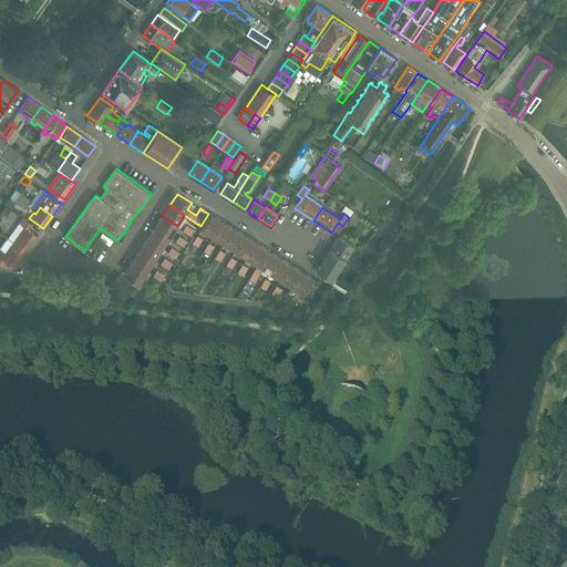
[(213,236),(223,222),(210,214),(210,215),(203,227),(202,229),(213,236)]
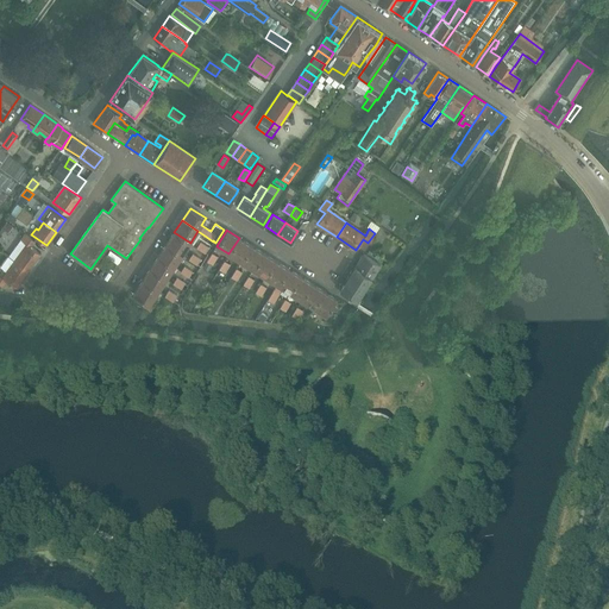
[(182,255),(190,243),(174,232),(167,244),(182,255)]
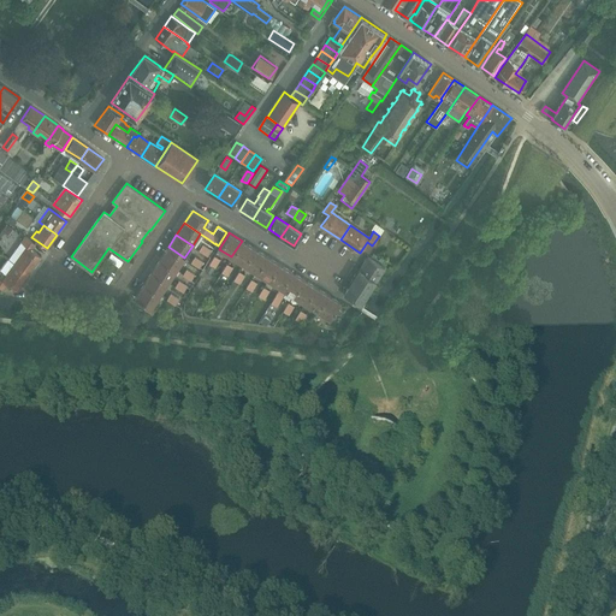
[(29,273),(41,256),(31,249),(35,244),(25,236),(21,242),(27,247),(15,264),(29,273)]
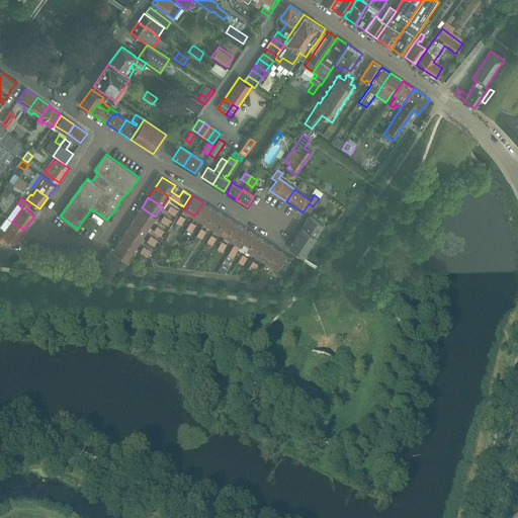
[(204,223),(213,208),(203,202),(194,216),(204,223)]
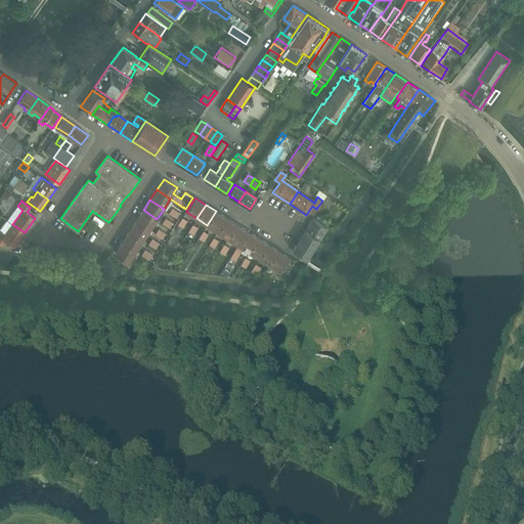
[(176,218),(180,213),(172,208),(169,213),(176,218)]
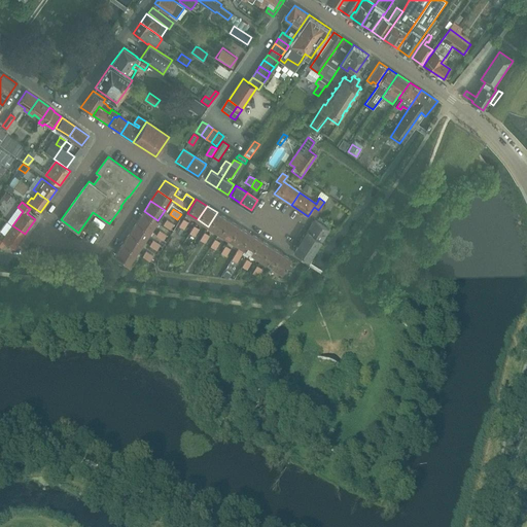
[(150,231),(157,220),(144,211),(137,221),(150,231)]
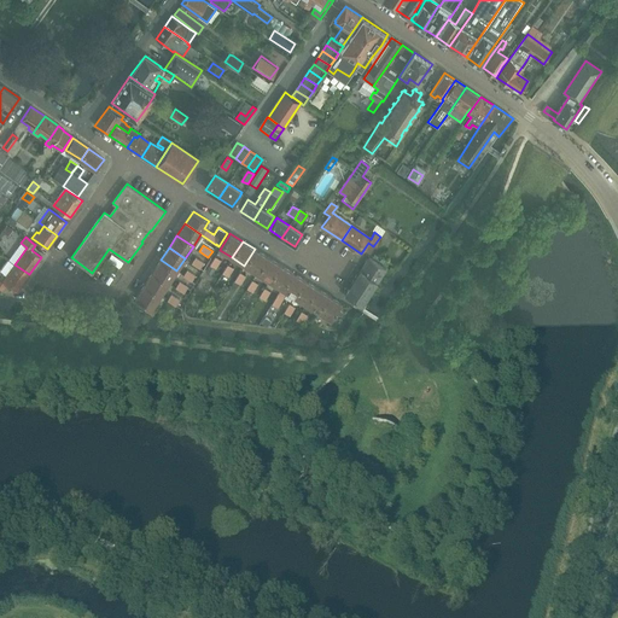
[(257,273),(267,257),(255,249),(244,266),(257,273)]
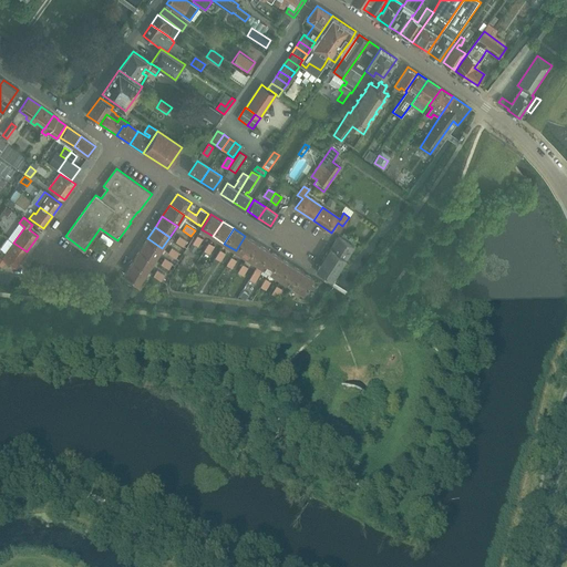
[(184,247),(187,241),(179,236),(176,241),(184,247)]
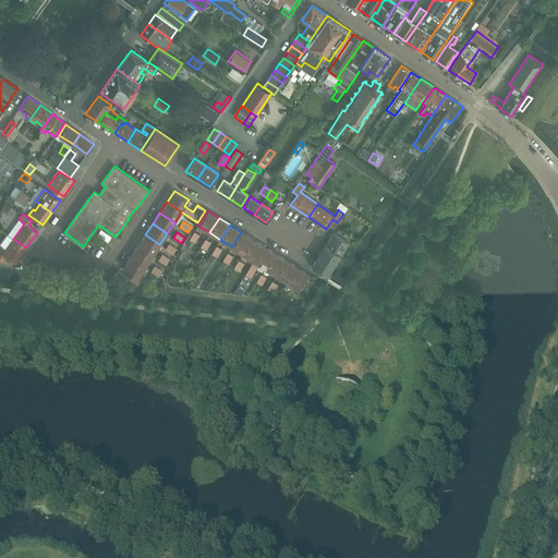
[(195,243),(199,235),(194,232),(190,240),(195,243)]
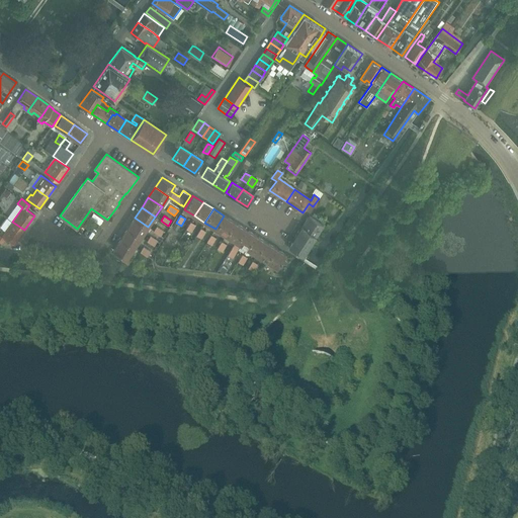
[(226,236),(234,222),(224,216),(216,229),(226,236)]
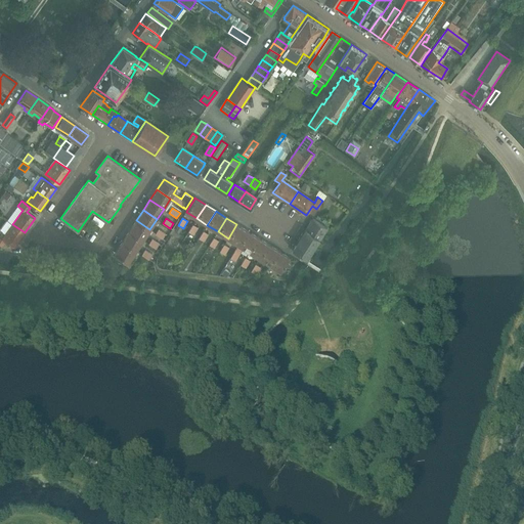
[(320,239),(328,228),(312,219),(306,229),(305,229),(293,249),(307,258),(319,238),(320,239)]
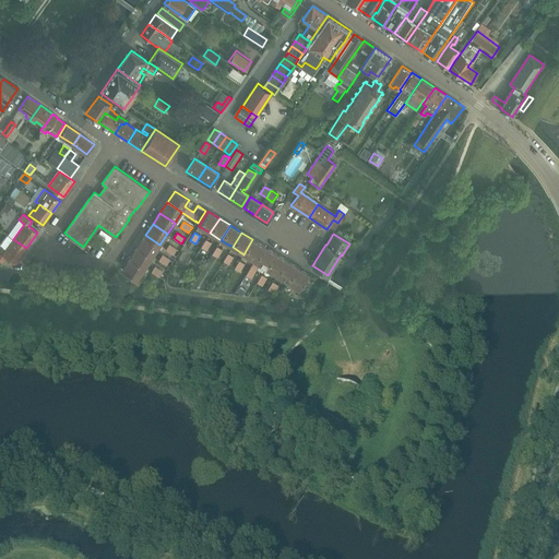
[(153,256),(159,245),(145,235),(138,247),(153,256)]
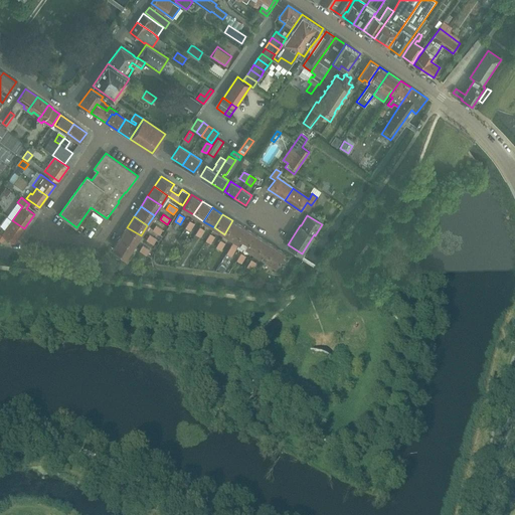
[(13,243),(24,228),(12,220),(5,229),(2,228),(0,230),(0,239),(2,241),(5,237),(13,243)]
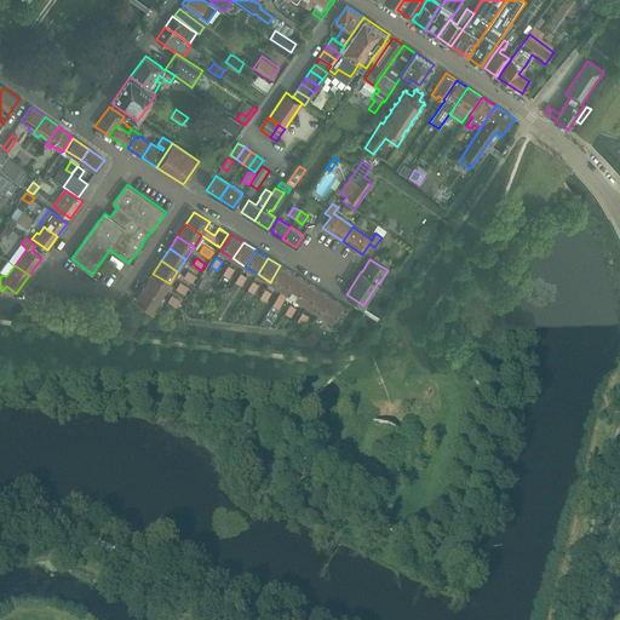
[(229,279),(235,269),(229,265),(223,274),(229,279)]
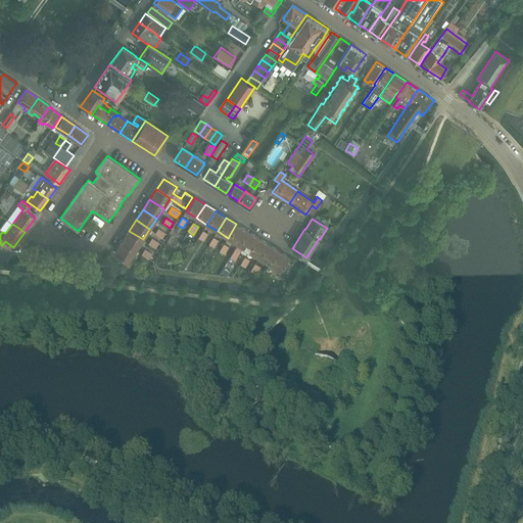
[(238,244),(247,231),(236,224),(228,238),(238,244)]
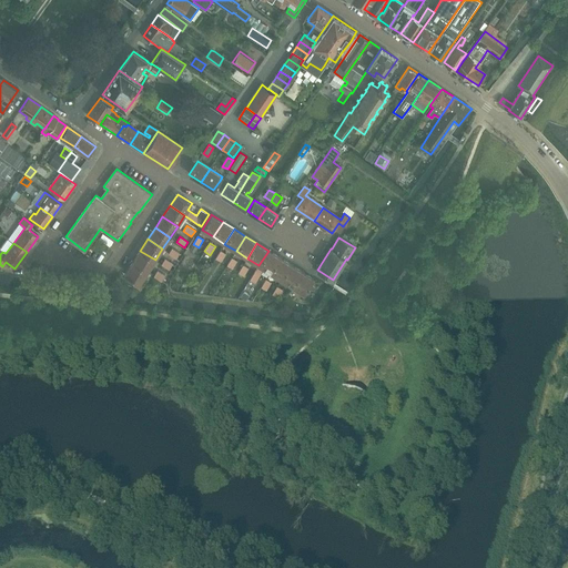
[(176,259),(180,253),(172,249),(169,254),(176,259)]
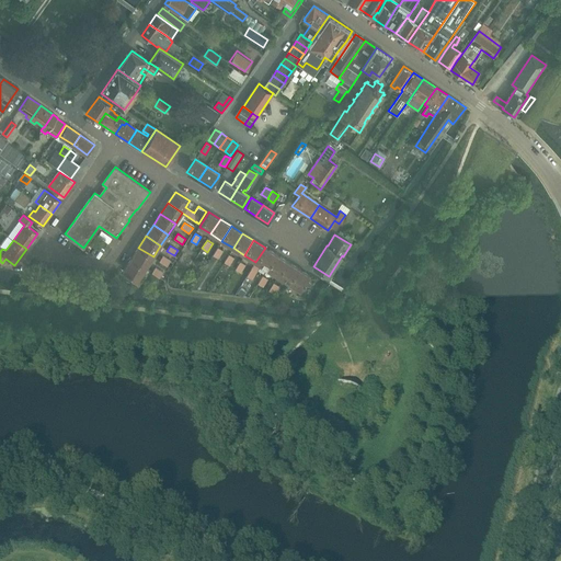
[(146,267),(153,256),(138,248),(132,259),(146,267)]
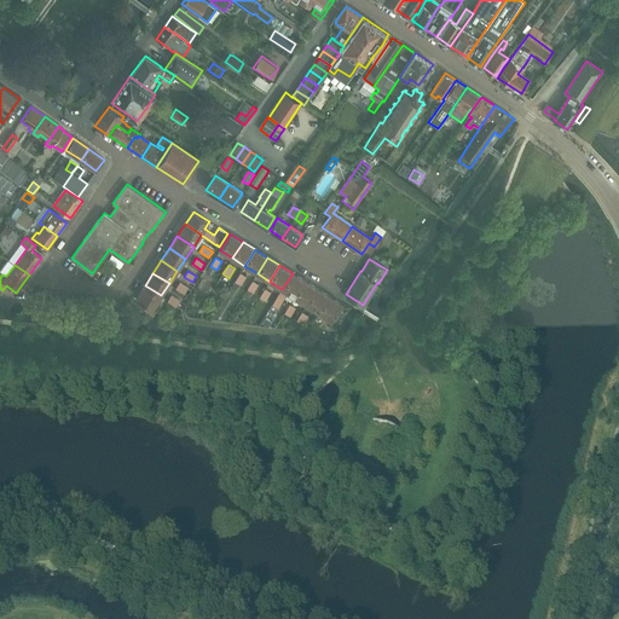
[(241,285),(247,277),(241,273),(235,282),(241,285)]
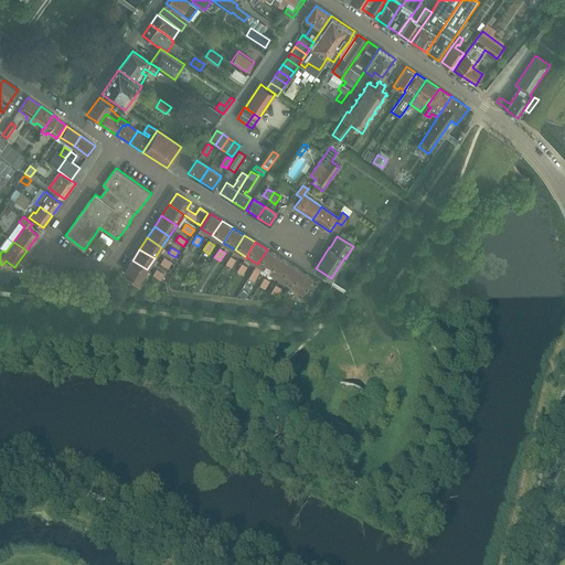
[(268,272),(278,256),(267,249),(257,264),(248,278),(254,281),(263,268),(268,272)]
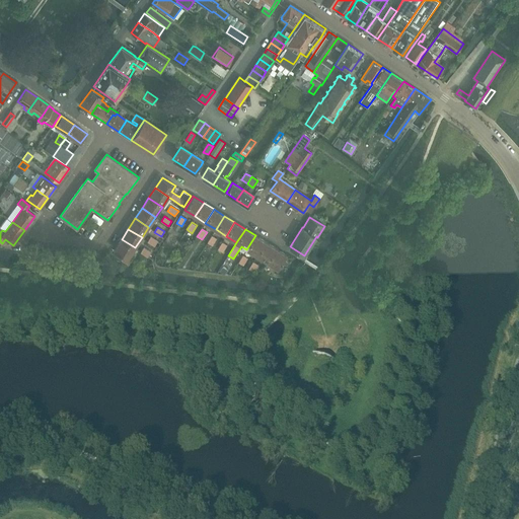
[(212,245),(217,238),(212,235),(207,242),(212,245)]
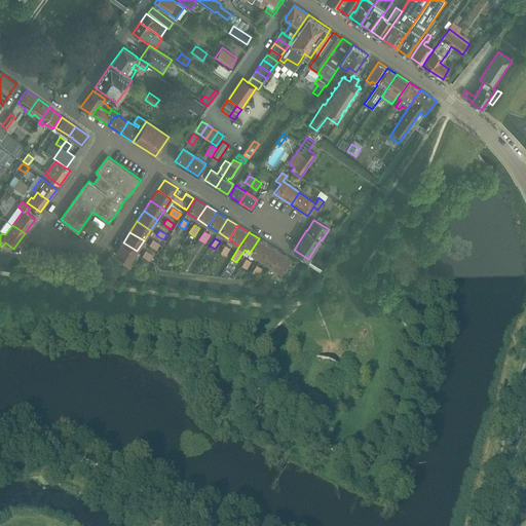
[(261,259),(269,246),(259,238),(250,253),(261,259)]
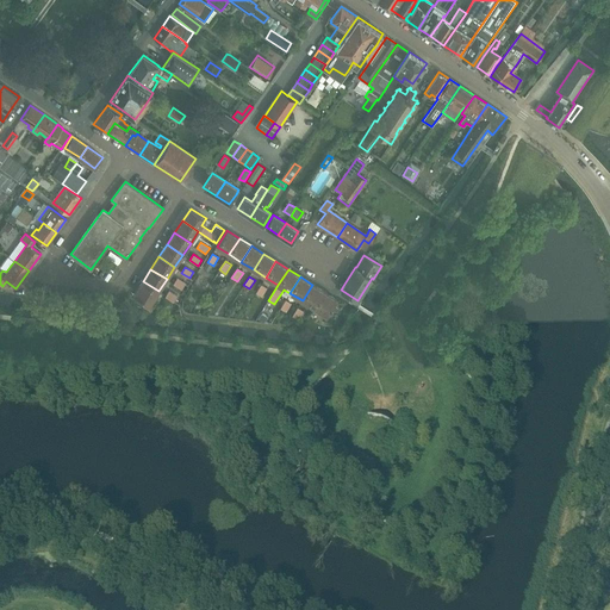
[(181,290),(186,284),(178,278),(173,284),(181,290)]
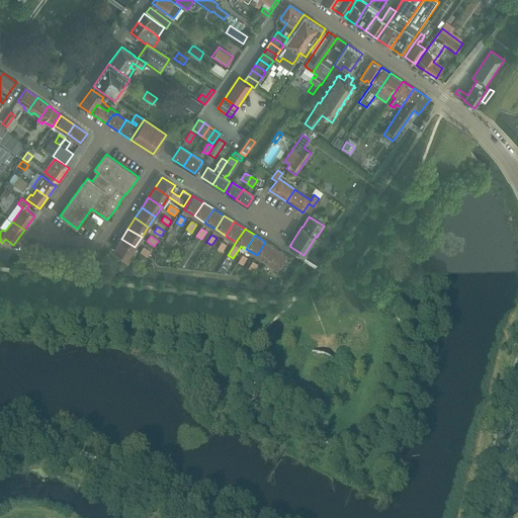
[(127,264),(131,260),(127,258),(135,247),(121,239),(114,249),(123,255),(120,260),(127,264)]
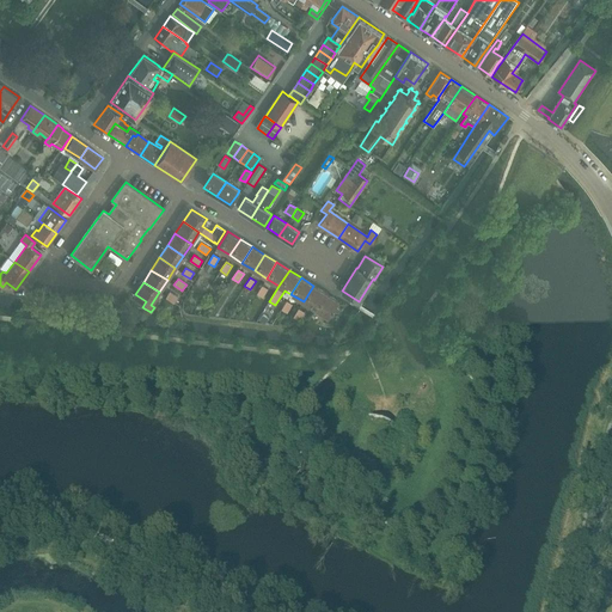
[(263,298),(268,289),(262,285),(256,294),(263,298)]
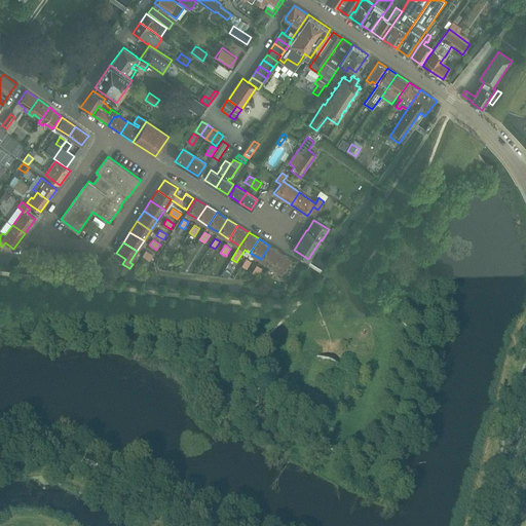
[(271,266),(279,252),(269,246),(261,259),(271,266)]
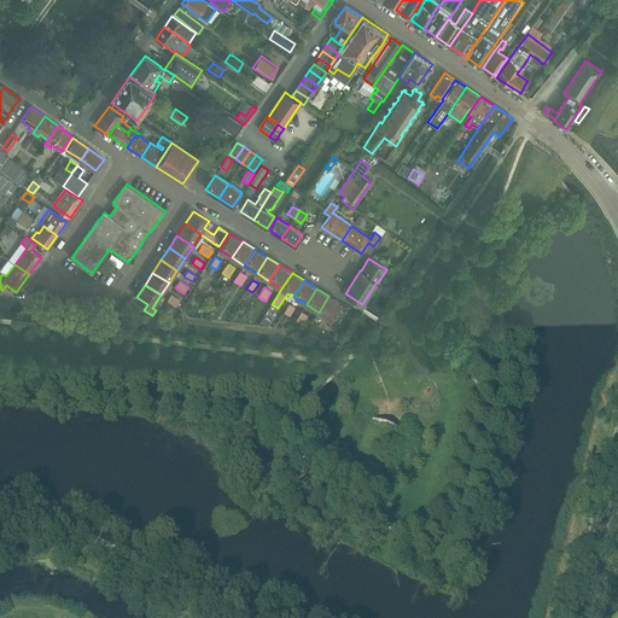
[(176,307),(180,301),(172,295),(168,301),(176,307)]
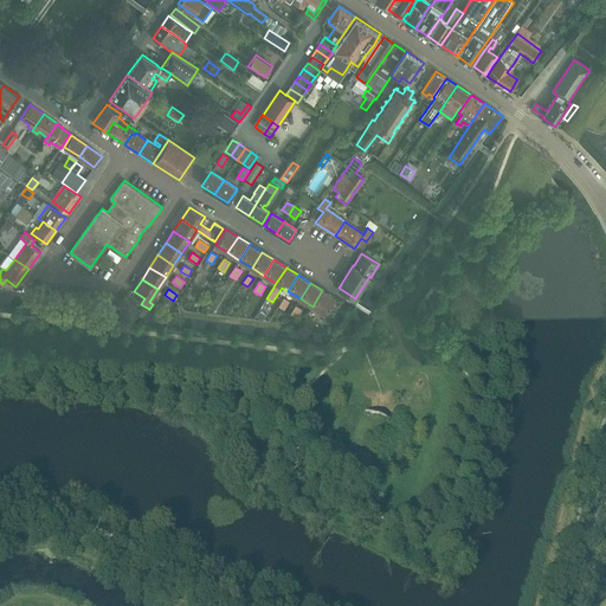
[(327,321),(333,313),(328,309),(335,298),(322,290),(313,307),(324,314),(322,317),(327,321)]
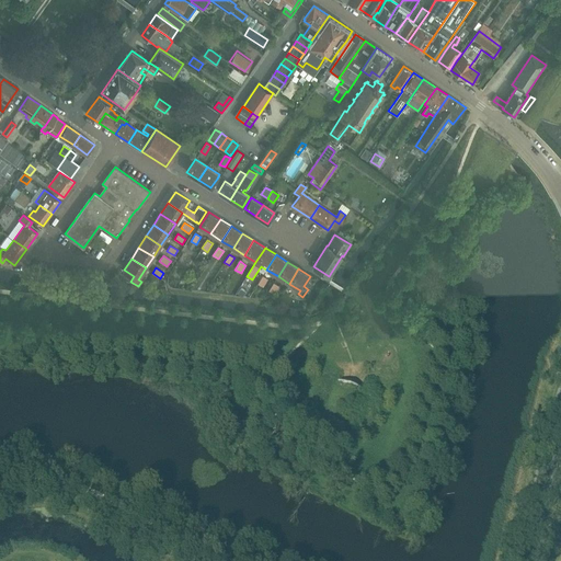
[(263,287),(268,279),(263,275),(258,284),(263,287)]
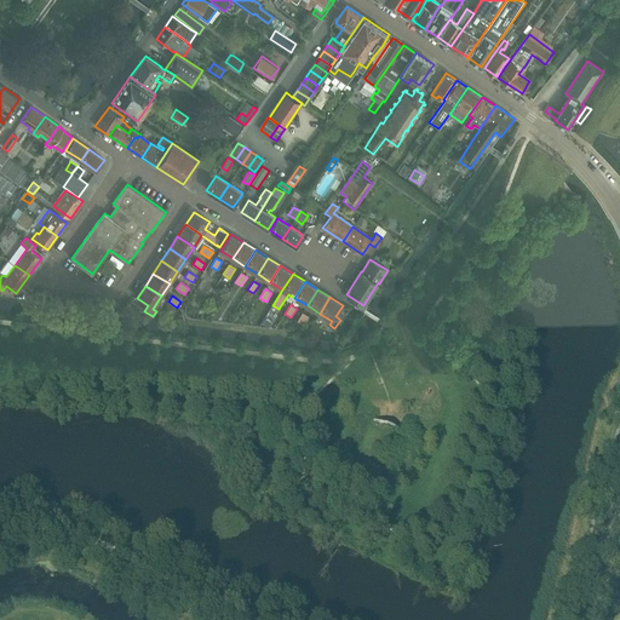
[(303,325),(309,316),(303,313),(297,321),(303,325)]
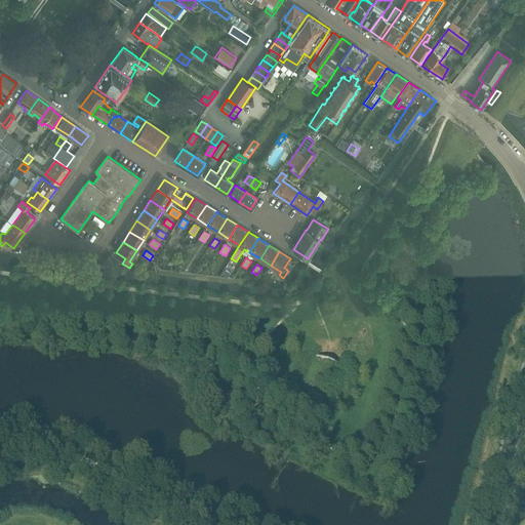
[(225,270),(221,275),(227,278),(231,273),(225,270)]
